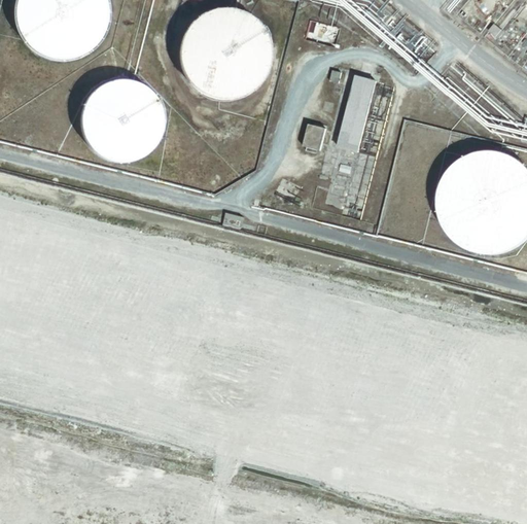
[(18,0),(16,8),(16,18),(20,30),(24,38),(33,47),(40,53),(48,56),(57,58),(70,57),(79,54),(91,47),(97,41),(104,29),(107,21),(108,11),(107,3),(105,0),(18,0)]
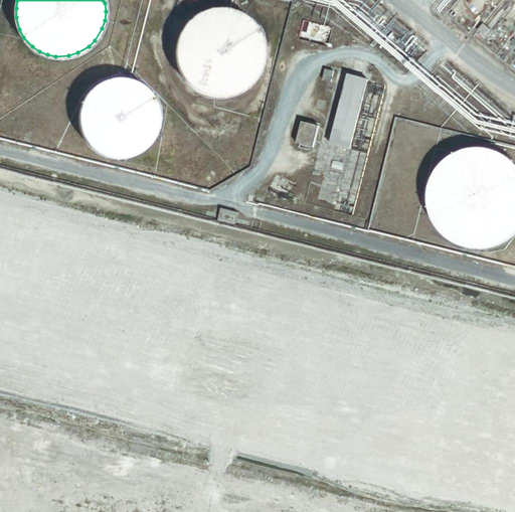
[(206,10),(197,14),(190,19),(182,30),(178,37),(176,46),(176,59),(180,72),(184,79),(191,87),(198,92),(210,96),(218,98),(227,97),(235,95),(243,91),(250,86),(256,79),(261,71),(264,63),(265,55),(265,46),(263,37),(256,25),(250,19),(240,12),(231,9),(223,8),(214,8),(206,10)]
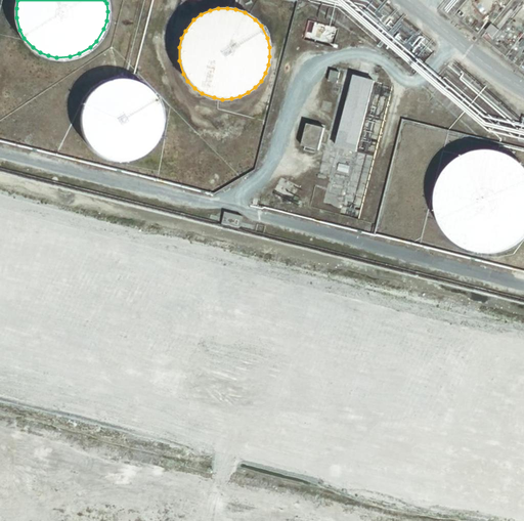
[(504,31),(494,24),(488,30),(497,38),(504,31)]
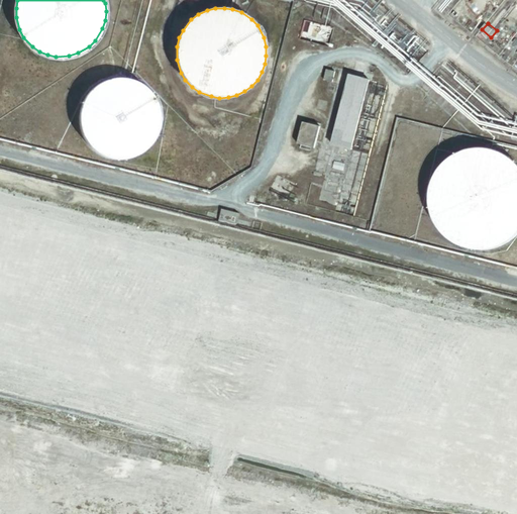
[(335,71),(326,69),(324,80),(333,81),(335,71)]
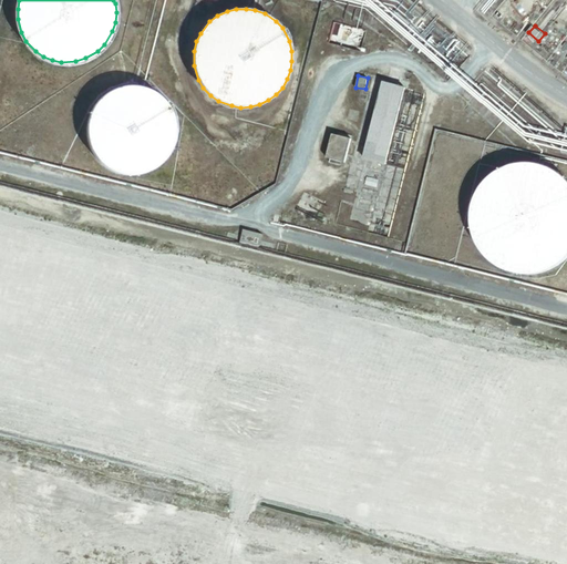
[(404,86),(383,81),(364,157),(387,163),(404,86)]
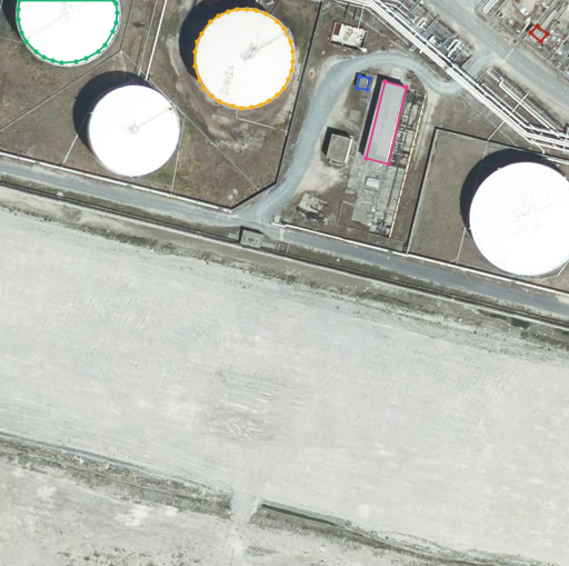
[(119,88),(107,93),(100,99),(95,106),(89,118),(87,126),(88,136),(89,144),(92,151),(98,159),(107,168),(115,171),(123,174),(131,175),(140,174),(152,169),(159,165),(166,158),(172,147),(176,135),(176,125),(175,117),(169,106),(163,99),(157,93),(149,89),(137,86),(123,87),(119,88)]
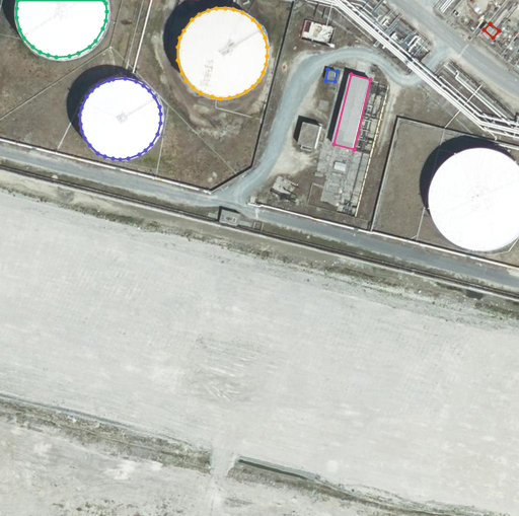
[(322,126),(305,122),(299,143),(316,148),(322,126)]
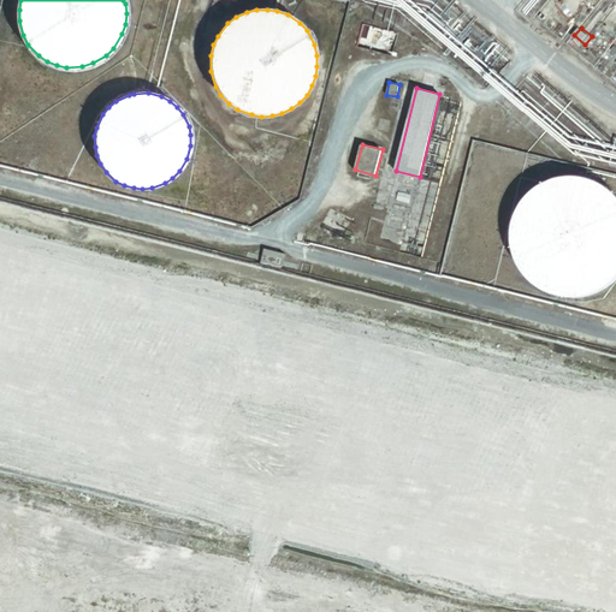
[(555,178),(543,183),(533,191),(525,200),(520,211),(516,221),(514,232),(516,250),(521,262),(527,271),(535,280),(549,289),(560,292),(578,295),(590,292),(605,286),(615,279),(615,277),(615,190),(614,189),(604,182),(594,177),(578,174),(566,174),(555,178)]
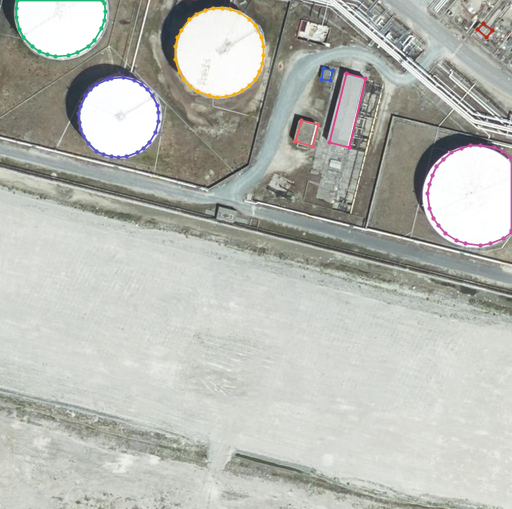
[(342,161),(331,158),(329,165),(340,168),(342,161)]
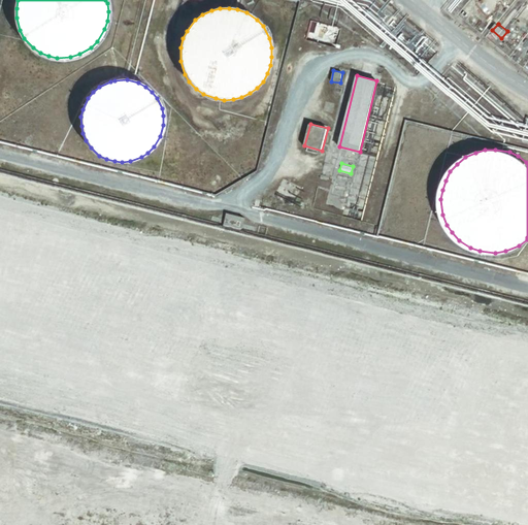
[(243,217),(227,212),(224,224),(240,228),(243,217)]
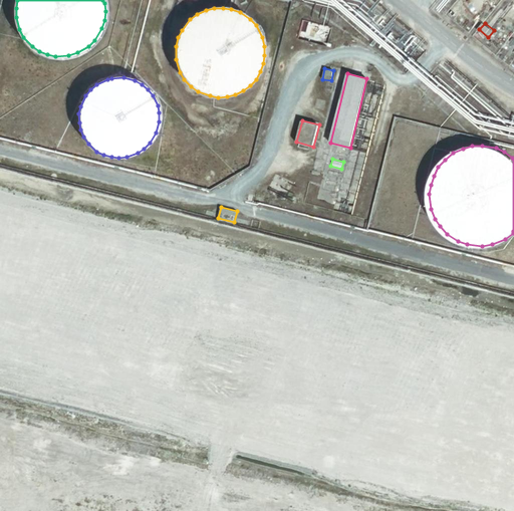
All buildings are outlined.
